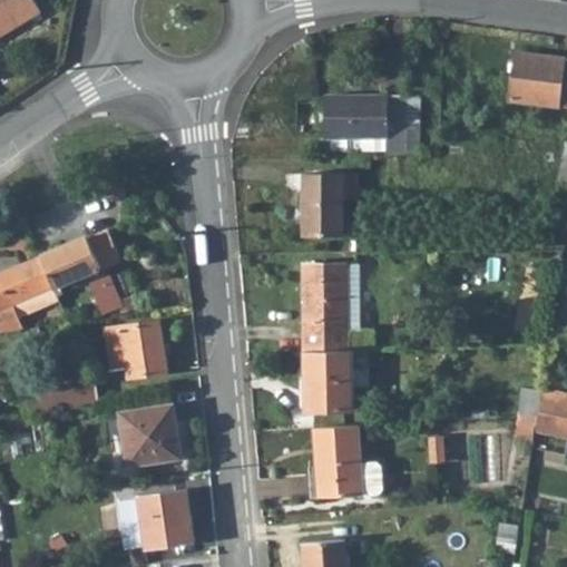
[(0,35),(36,15),(26,0),(0,0),(0,35)]
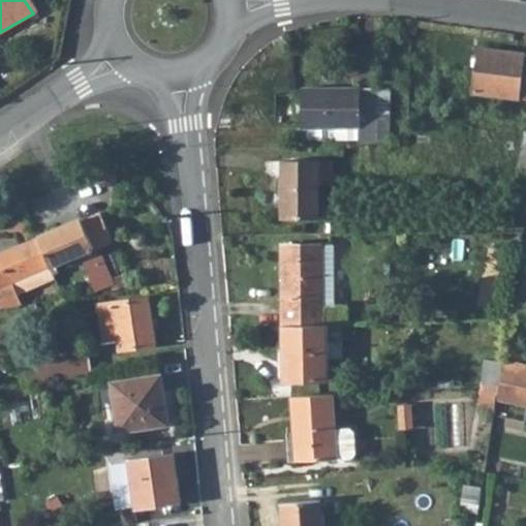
[(525,57),(475,52),(470,94),(525,100),(525,57)]
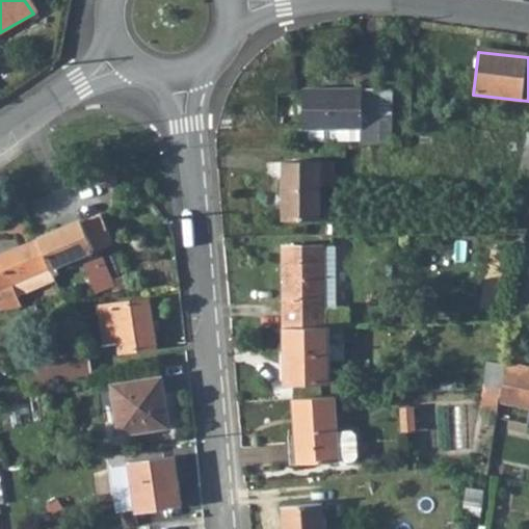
[(355,141),(354,146),(371,146),(375,90),(303,91),(301,141),(355,141)]
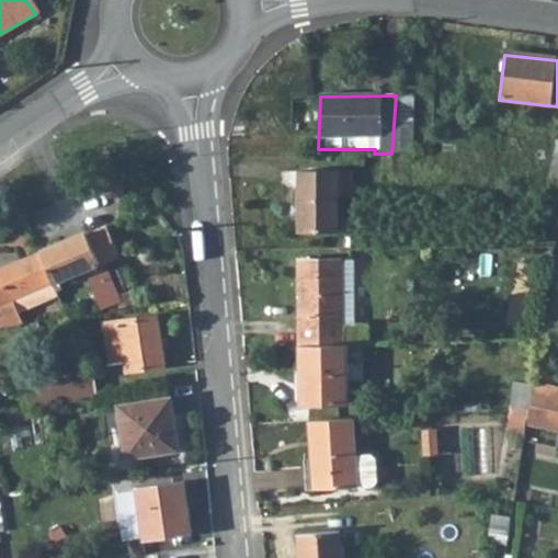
[(557,151),(549,151),(546,178),(557,178),(557,151)]
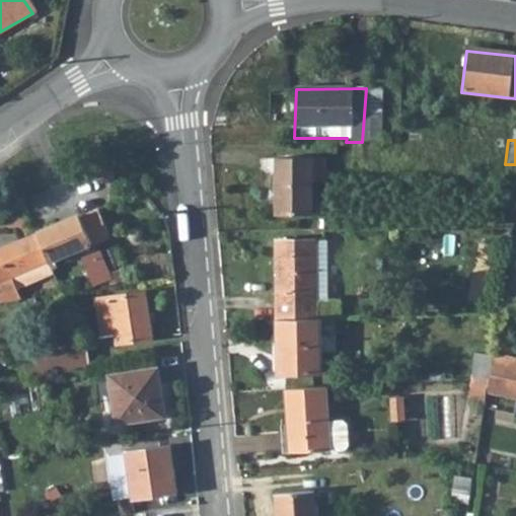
[(308,160),(274,160),(274,215),(308,215),(308,160)]
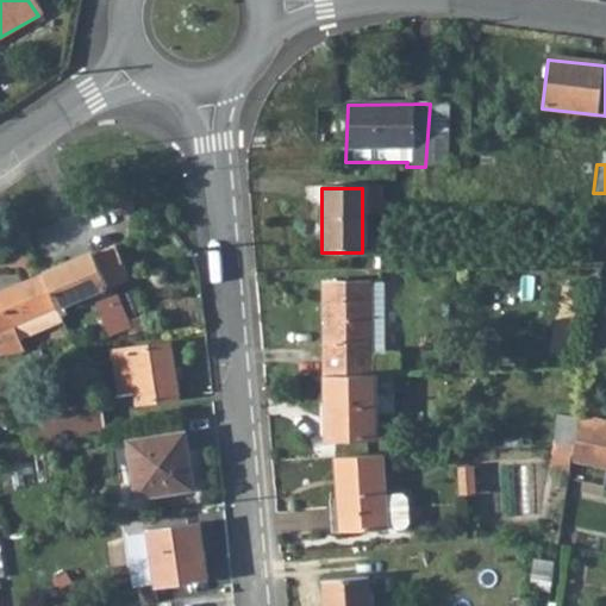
[(68,263),(43,273),(57,308),(126,281),(111,248),(69,264),(68,263)]
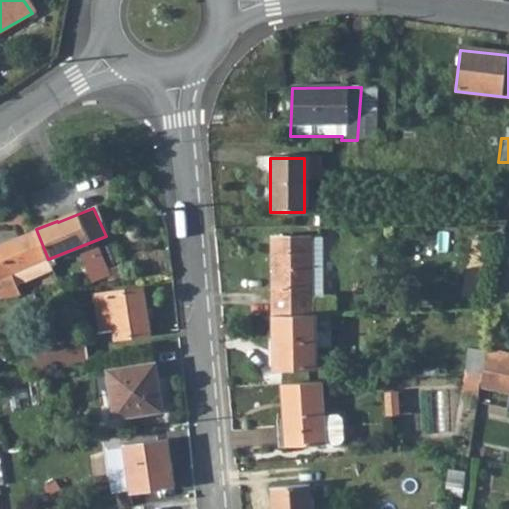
[(271,239),(270,316),(308,315),(308,301),(320,301),(321,228),(309,228),(308,239),(271,239)]
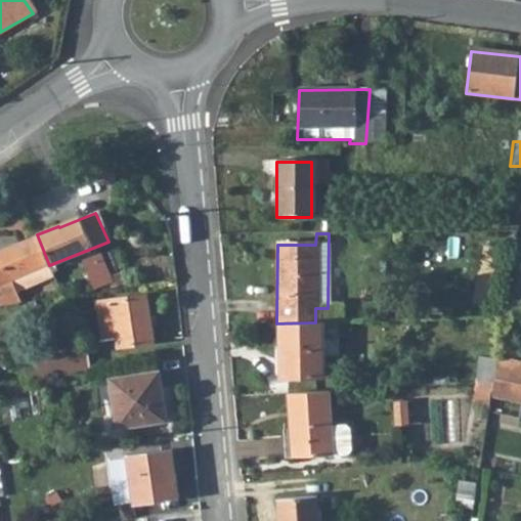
[(0,307),(23,304),(18,293),(54,277),(49,265),(37,234),(0,249),(0,307)]
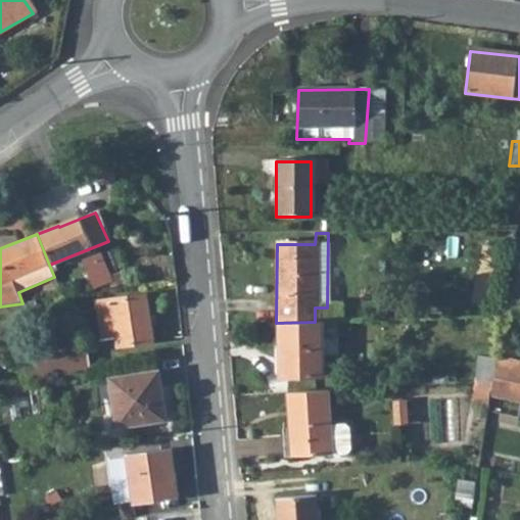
[(150,295),(98,298),(99,310),(112,309),(114,343),(154,342),(150,295)]
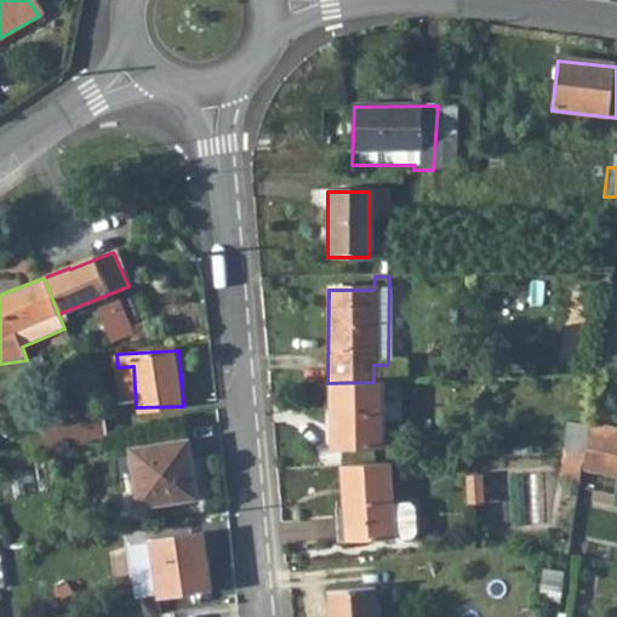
[(373,382),(327,383),(329,451),(381,449),(377,382),(373,382)]
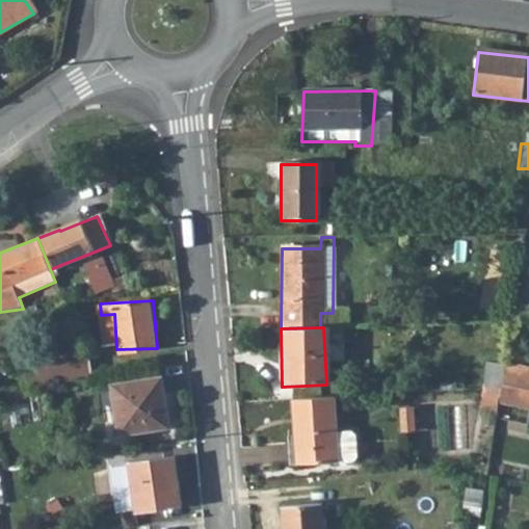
[(343,360),(344,329),(333,328),(332,360),(343,360)]
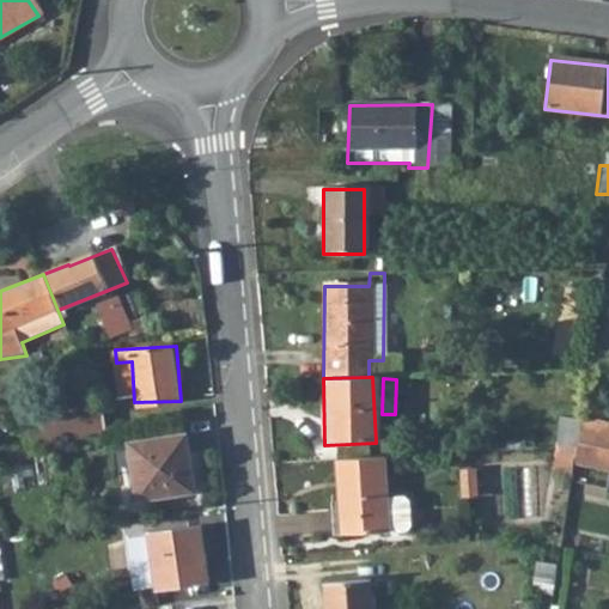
[(103,415),(41,414),(41,436),(103,437),(103,415)]
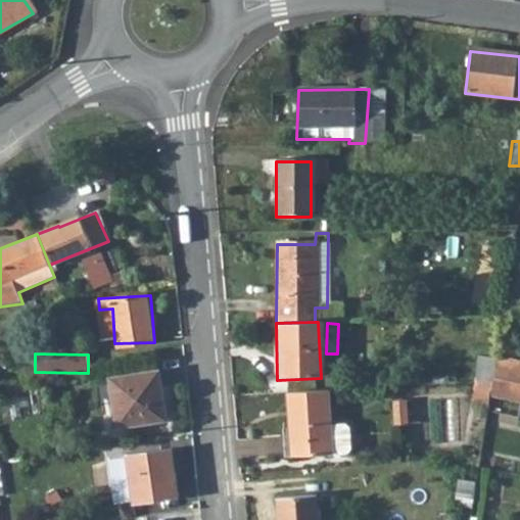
[(493,362),(490,379),(519,385),(519,365),(493,361),(493,362)]
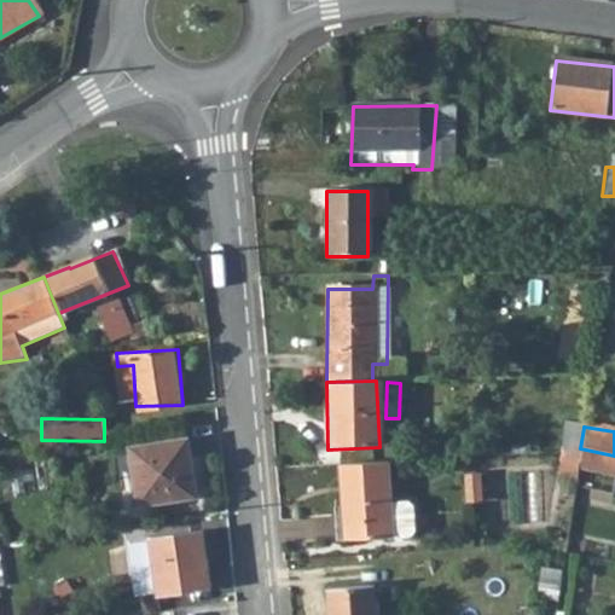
[(584,428),(564,429),(566,453),(580,452),(580,448),(584,428)]
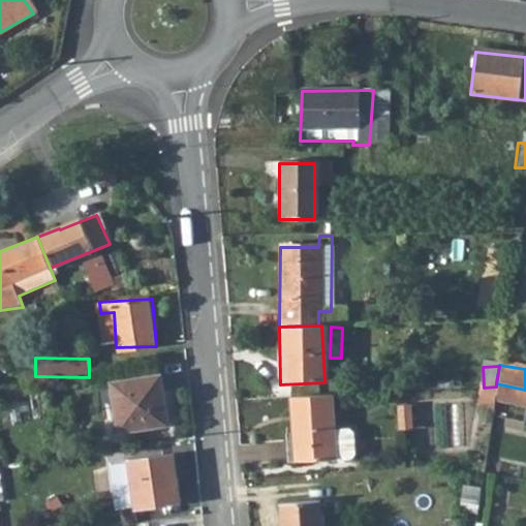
[(159,374),(109,380),(114,431),(163,426),(159,374)]
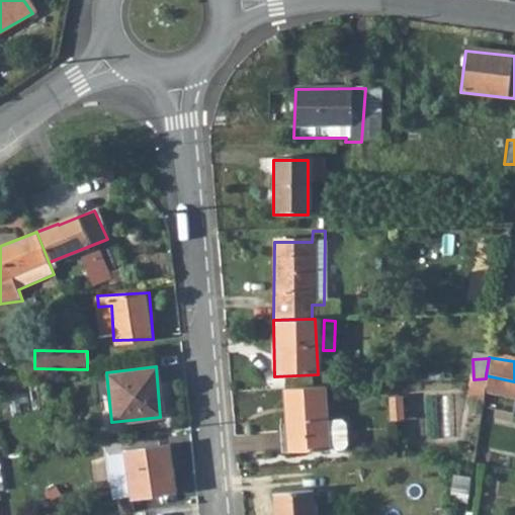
[(486,378),(481,409),(511,415),(514,397),(514,381),(486,375),(486,378)]
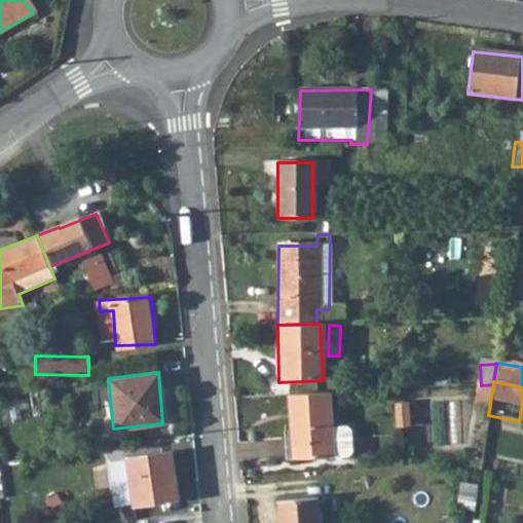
[(329,394),(288,396),(290,432),(294,432),(295,459),(333,458),(346,457),(350,453),(349,433),(344,428),(331,428),(329,394)]
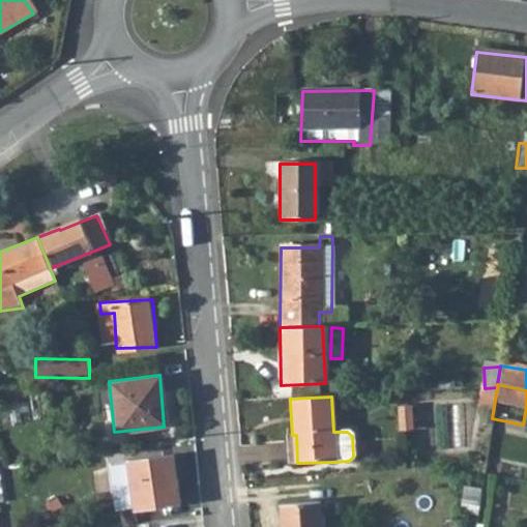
[(165,455),(120,461),(120,462),(126,506),(126,507),(171,501),(165,455)]
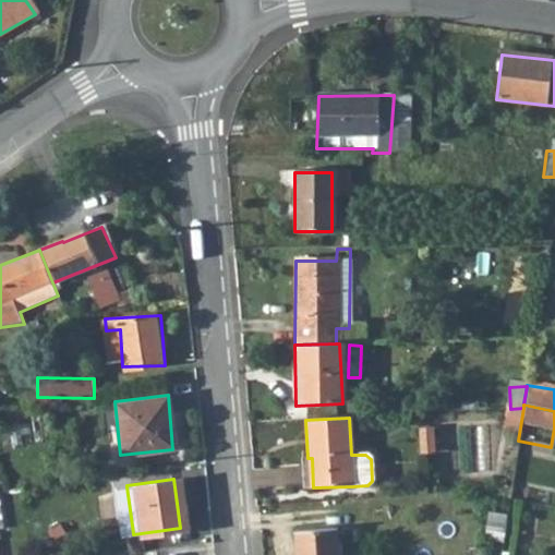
[(133,533),(127,486),(108,489),(115,535),(133,533)]
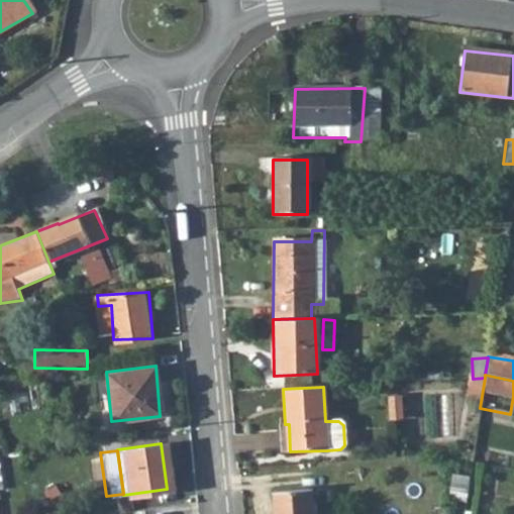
[(275,493),(277,513),(315,513),(311,489),(275,493)]
